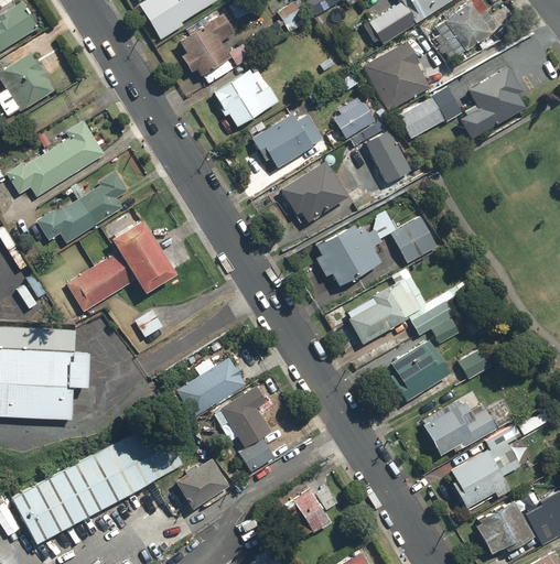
[(144,0),(138,4),(160,41),(185,24),(183,23),(216,0),(144,0)]
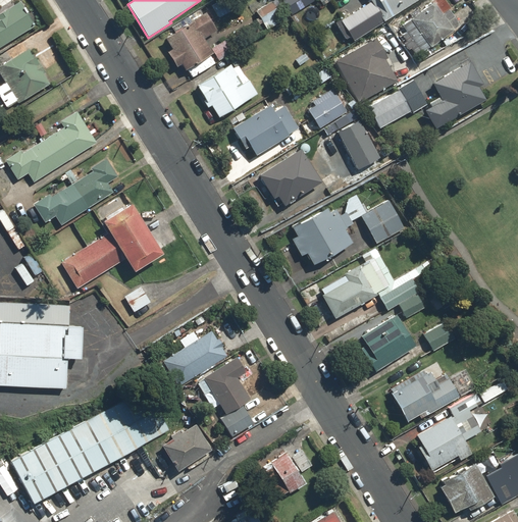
[(222,0),(221,0),(211,6),(218,19),(230,12),(222,0)]
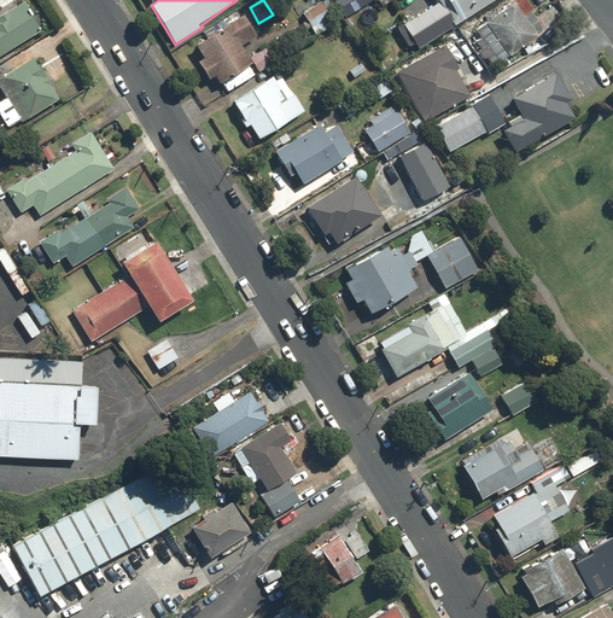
[(286,0),(266,0),(273,10),(286,0)]
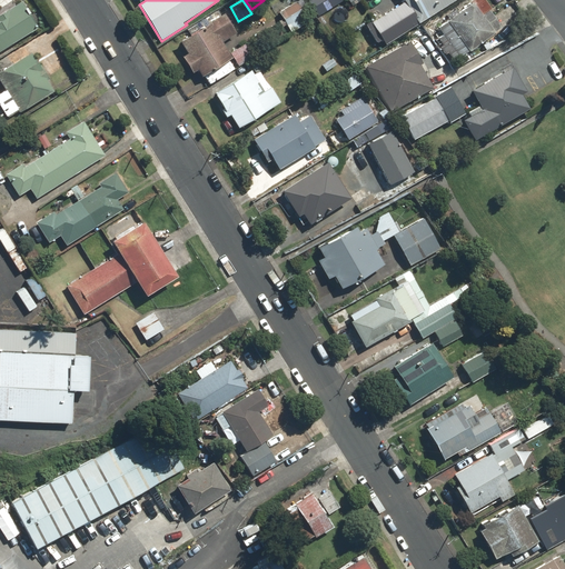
[(303,0),(298,0),(279,13),(294,33),(316,18),(303,0)]
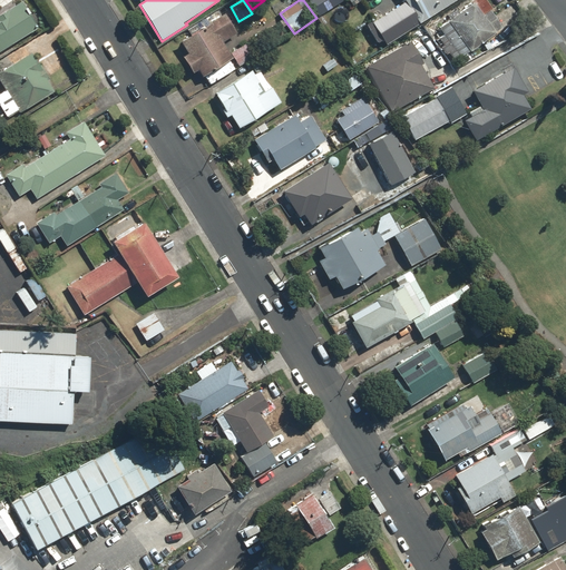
[(308,0),(318,16),(343,0),(308,0)]
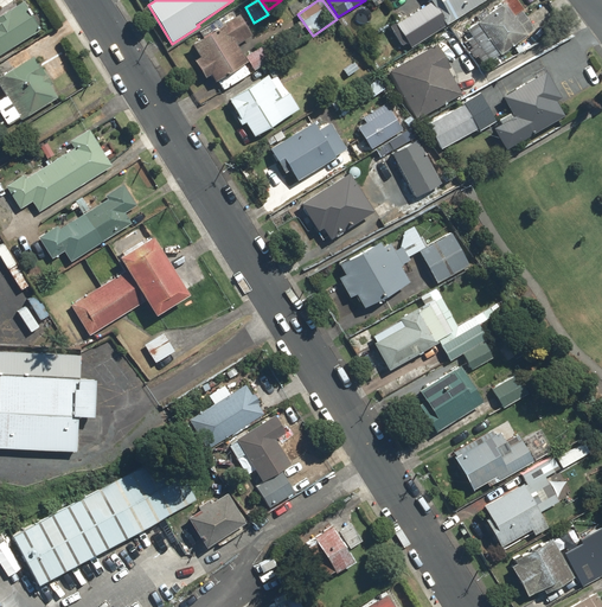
[(434,0),(449,23),(485,0),(434,0)]
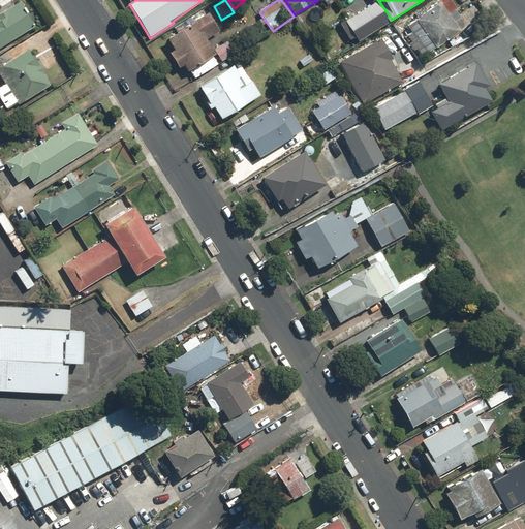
[(456,8),(450,0),(438,0),(427,9),(425,7),(414,14),(417,17),(400,29),(420,55),(433,45),(434,48),(465,25),(454,9),(456,8)]
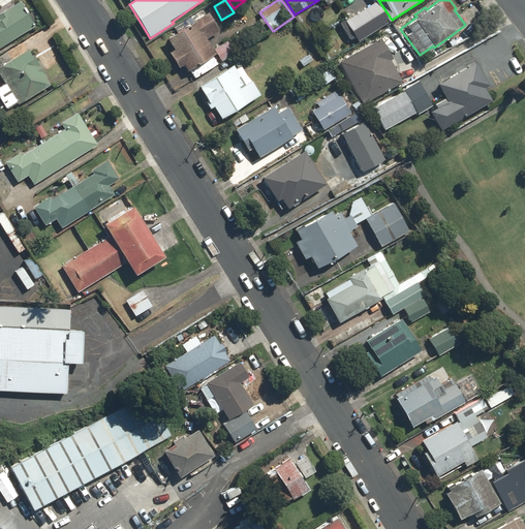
[(0,17),(0,48),(39,23),(26,1),(0,17)]
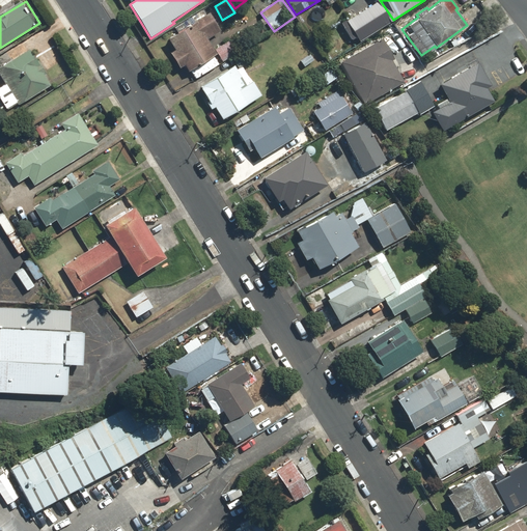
[(389,17),(383,7),(380,9),(376,2),(341,24),(352,42),(356,39),(359,44),(389,24),(386,19),(389,17)]
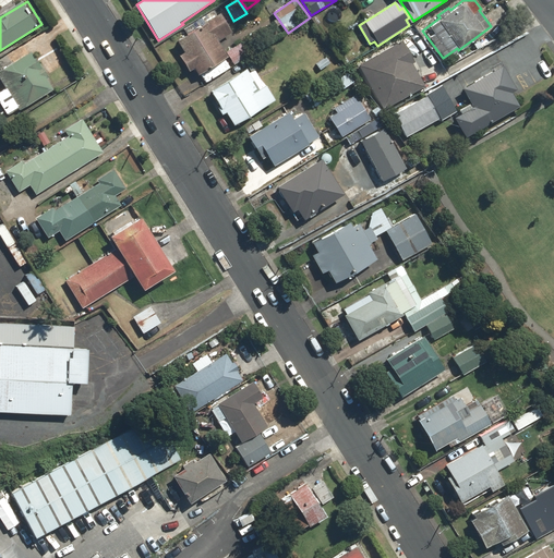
[(192,69),(196,76),(227,57),(218,43),(233,33),(219,12),(175,43),(181,52),(177,56),(188,72),(192,69)]
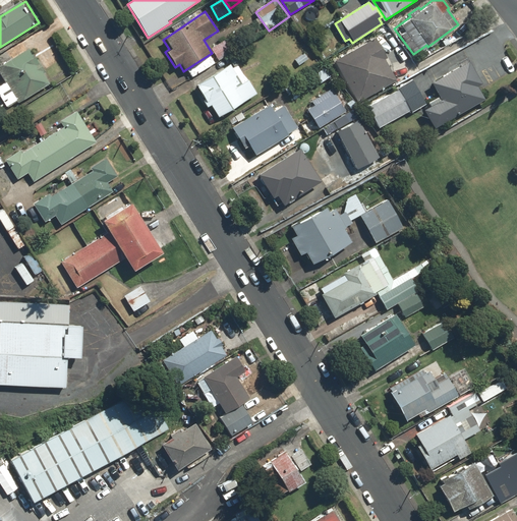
[(375,35),(333,59),(359,103),(400,79),(375,35)]
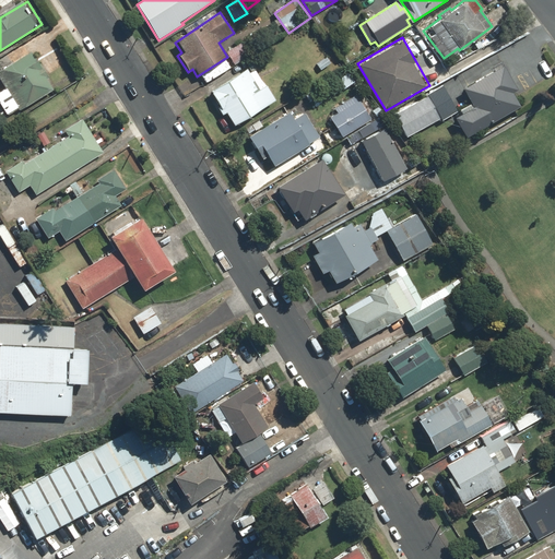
[(241,40),(226,51),(237,66),(252,55),(241,40)]
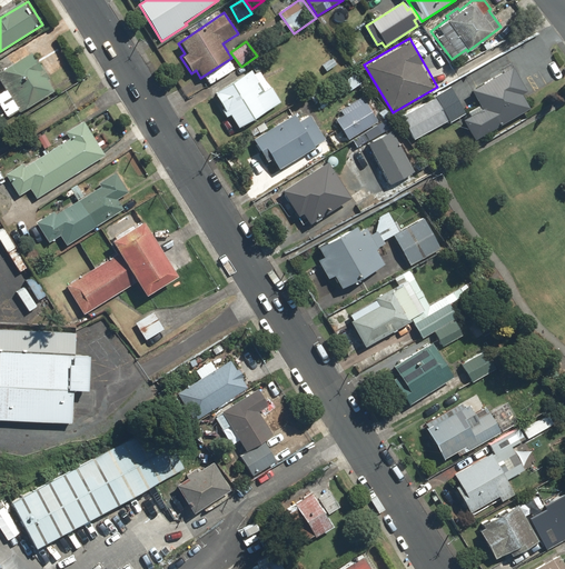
[(250,65),(256,73),(274,60),(267,51),(250,65)]
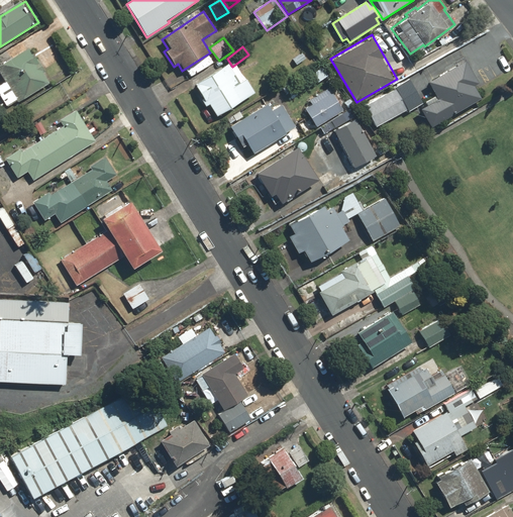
[(49,84),(27,47),(8,60),(7,57),(0,60),(0,73),(5,82),(0,85),(0,95),(7,107),(17,101),(18,103),(49,84)]
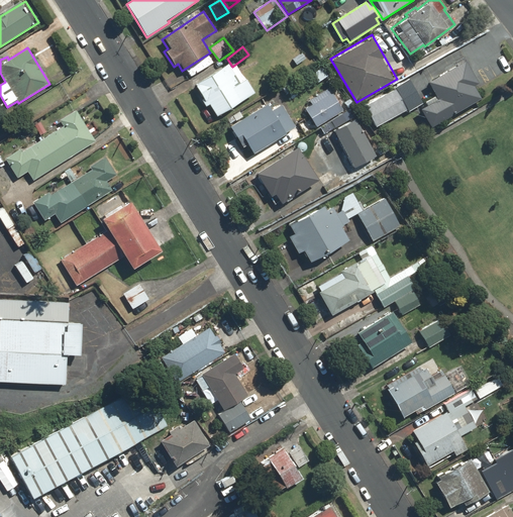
[(426,105),(418,109),(428,127),(481,99),(474,87),(478,84),(466,62),(426,83),(434,96),(424,102),(426,105)]
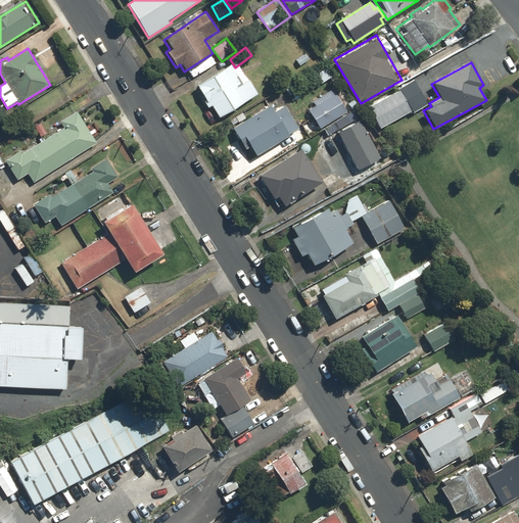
[(231,111),(257,94),(239,65),(235,68),(232,63),(196,87),(206,102),(204,104),(207,108),(210,106),(217,116),(214,119),(219,127),(234,116),(231,111)]
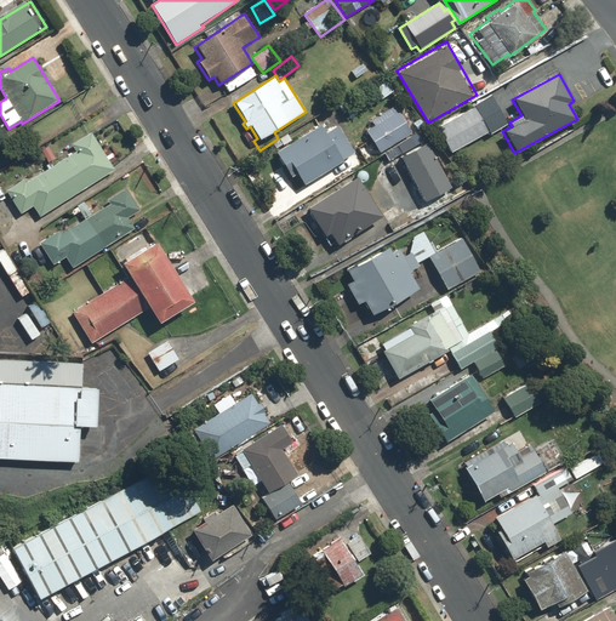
[(375,126),(366,131),(378,153),(414,135),(399,107),(372,121),(375,126)]
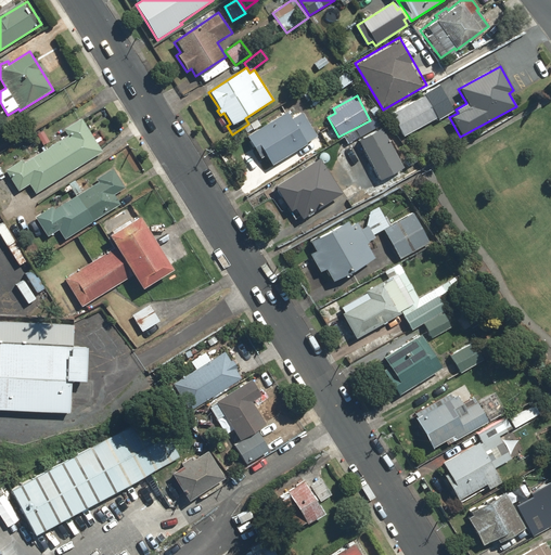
[(425,95),(392,115),(404,137),(438,117),(425,95)]
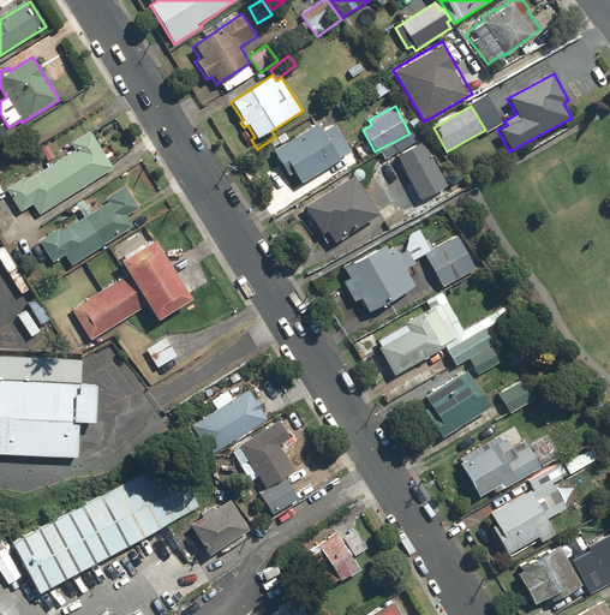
[(291,139),(286,132),(275,139),(280,147),(271,151),(288,178),(294,175),(300,184),(350,153),(332,126),(323,131),(317,123),(291,139)]
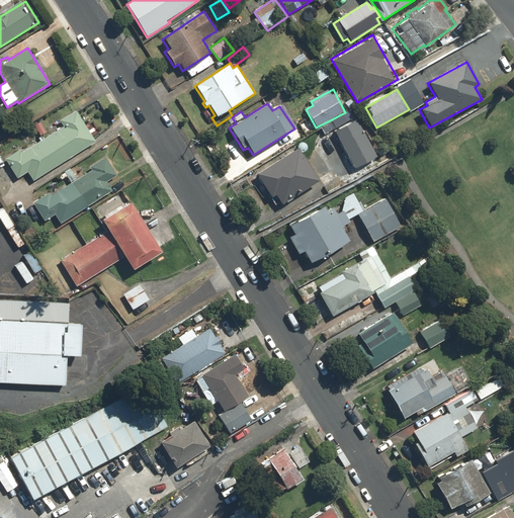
[(97,141),(77,110),(61,120),(64,125),(25,151),(23,147),(6,158),(23,184),(31,179),(33,183),(97,141)]
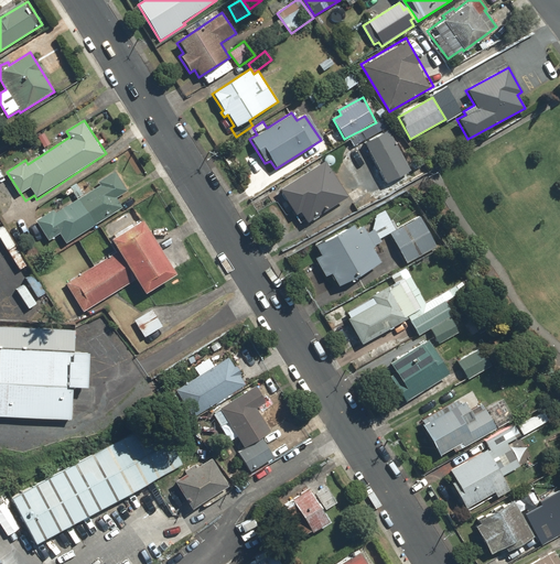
[(383,121),(351,142),(355,150),(362,145),(387,185),(412,169),(383,121)]
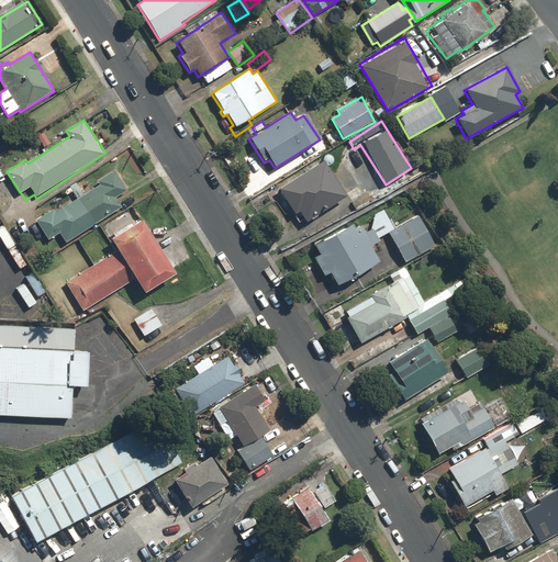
[(278,190),(293,215),(298,212),(304,222),(346,197),(324,161),(278,190)]
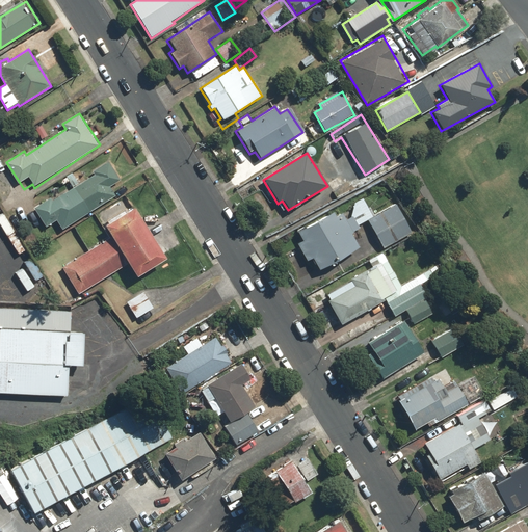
[(121,181),(108,162),(94,171),(96,175),(81,184),(74,173),(63,180),(68,187),(71,185),(74,188),(53,202),(51,198),(34,209),(47,228),(56,221),(61,231),(116,196),(111,188),(121,181)]
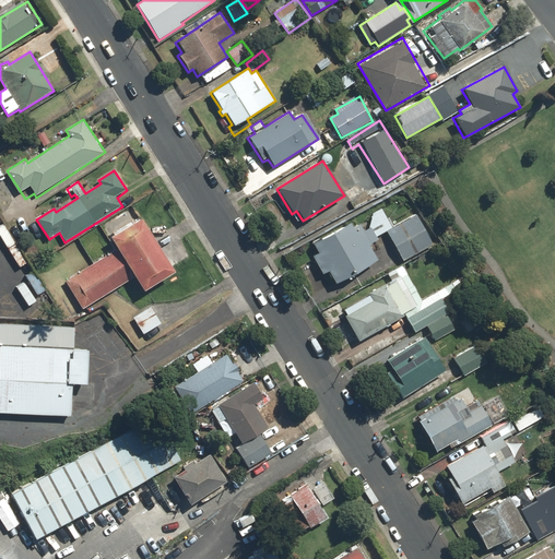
[(377,236),(396,226),(385,207),(352,225),(351,222),(311,242),(317,253),(311,257),(321,274),(327,272),(333,284),(376,261),(368,246),(379,240),(377,236)]
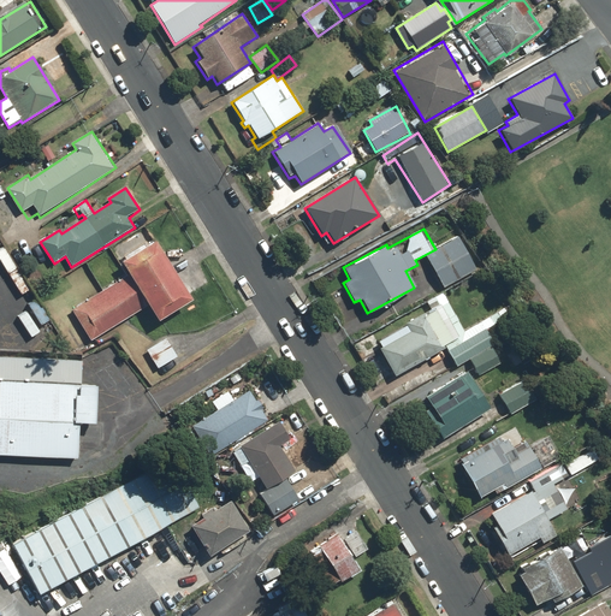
[(460,237),(426,255),(444,289),(478,270),(460,237)]
